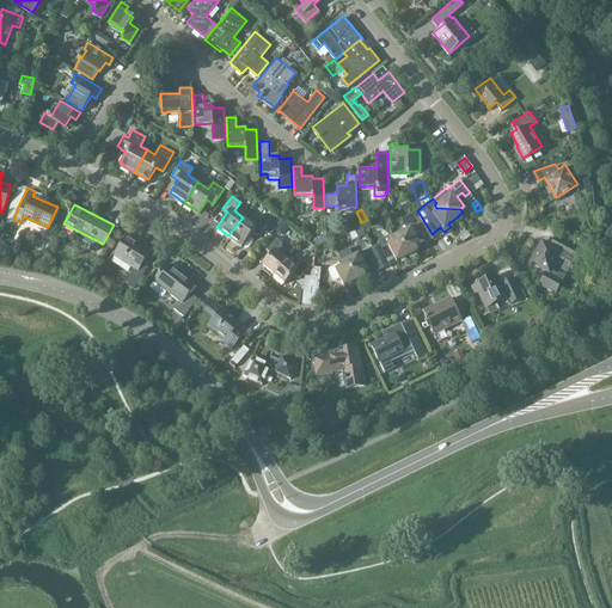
[(398,232),(390,235),(392,239),(416,245),(421,243),(415,232),(420,229),(427,226),(420,214),(417,210),(416,209),(410,213),(411,215),(402,219),(407,228),(398,232)]
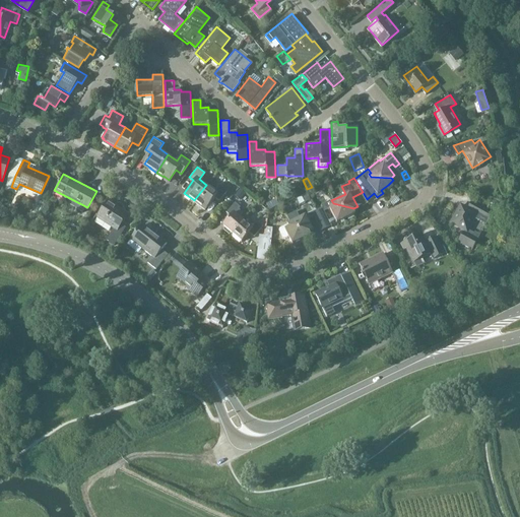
[(206,185),(194,200),(204,208),(213,196),(218,199),(225,189),(218,183),(216,185),(210,180),(206,185)]
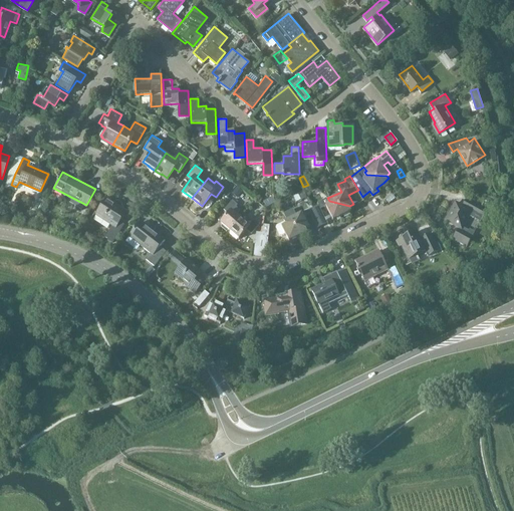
[(236,186),(231,192),(236,196),(241,190),(236,186)]
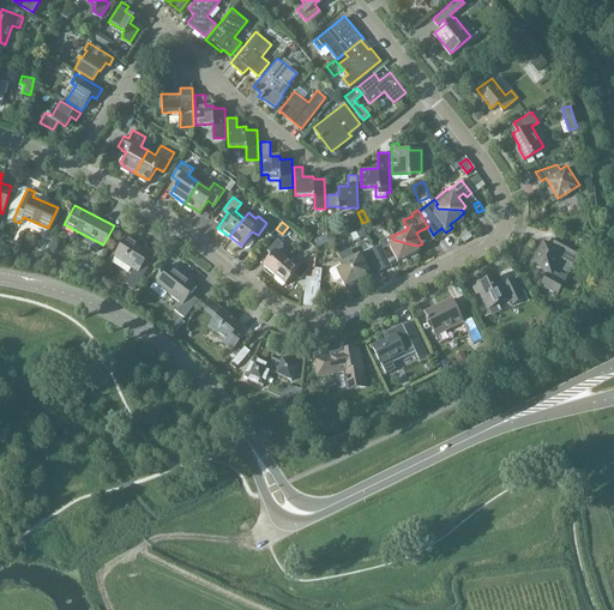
[(143,263),(151,251),(128,235),(115,254),(137,269),(127,282),(136,288),(149,267),(143,263)]
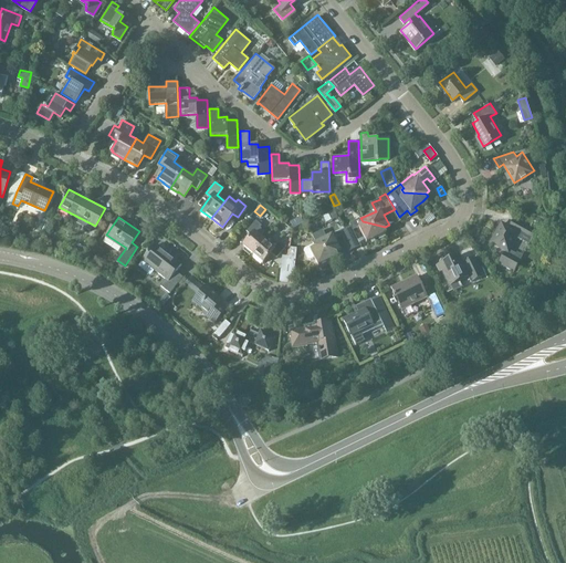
[(252,251),(253,252),(265,238),(261,235),(265,230),(260,226),(262,223),(255,218),(247,229),(252,233),(243,243),(245,244),(244,248),(250,252),(252,251)]
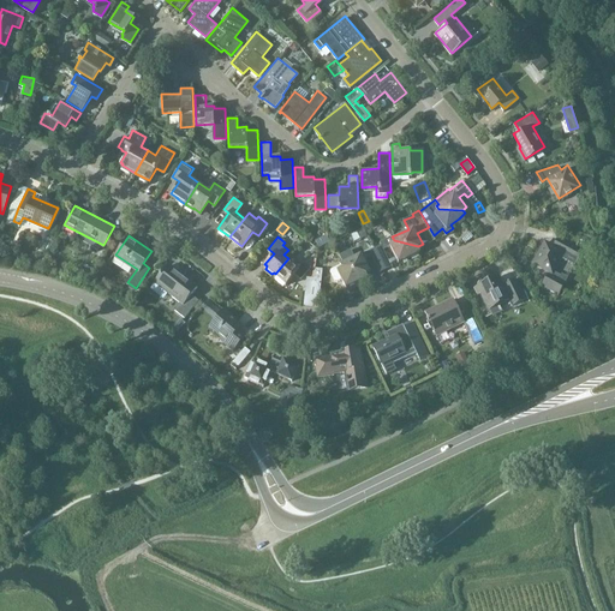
[(533,261),(550,269),(542,283),(559,292),(565,283),(550,275),(561,256),(574,263),(581,249),(562,238),(557,246),(545,239),(533,261)]
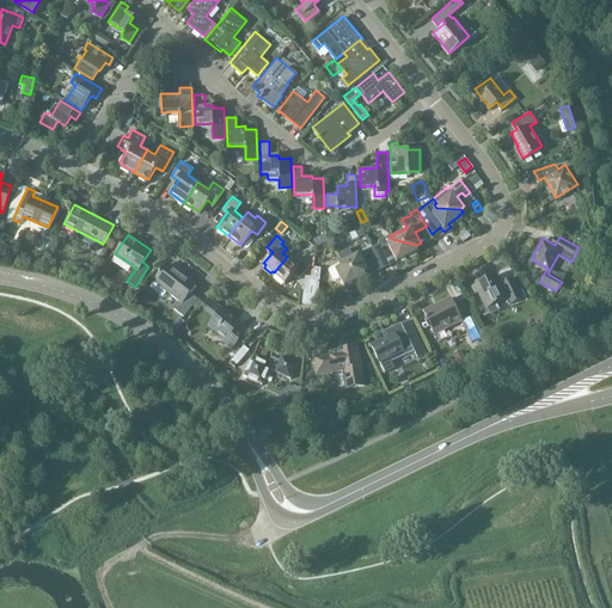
[(392,239),(387,241),(397,259),(410,253),(418,250),(416,245),(392,239)]
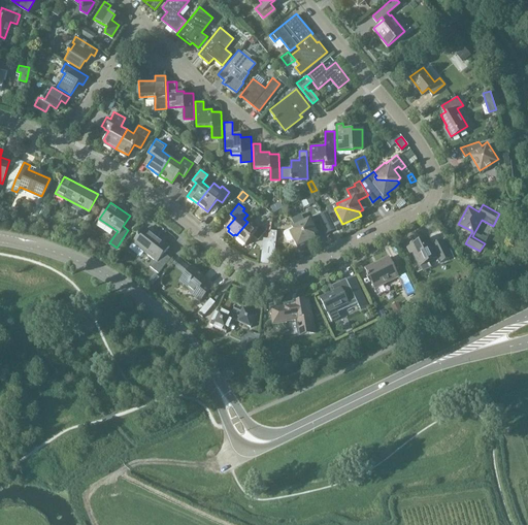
[(327,208),(322,211),(331,230),(336,227),(327,208)]
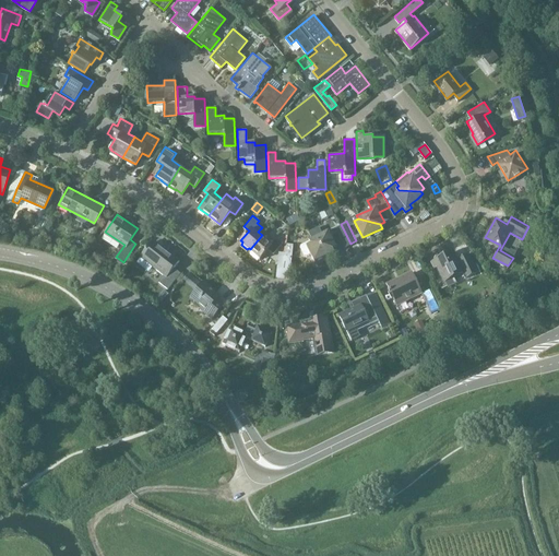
[(313,227),(308,231),(311,237),(309,238),(310,243),(333,248),(336,246),(331,234),(336,232),(344,247),(351,244),(341,224),(334,226),(329,229),(322,232),(319,225),(313,227)]
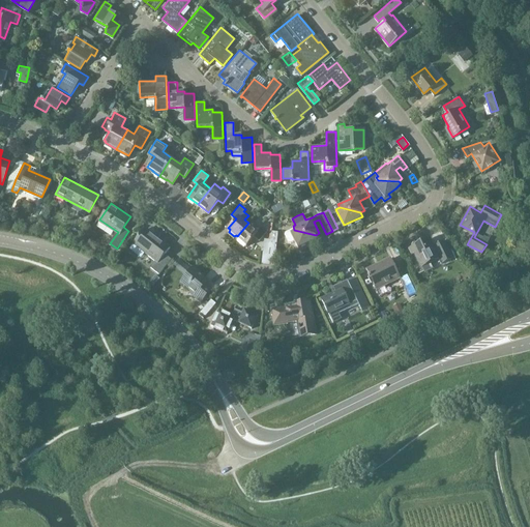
[(248,223),(237,236),(246,244),(255,235),(259,239),(267,229),(262,224),(260,226),(257,223),(253,227),(248,223)]
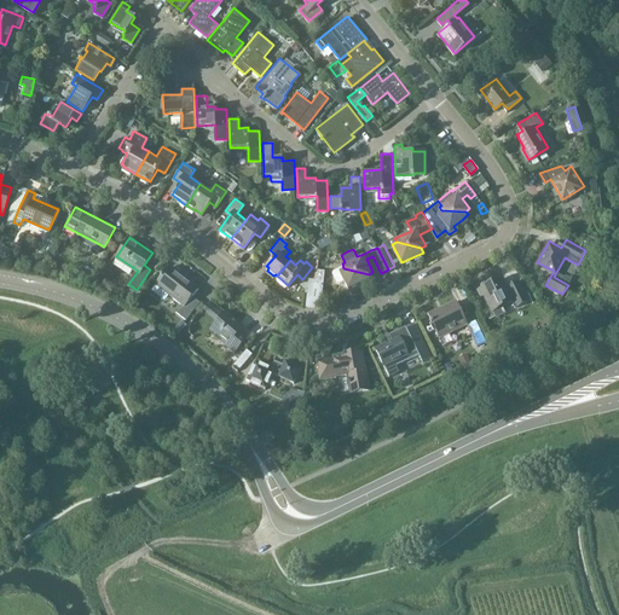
[(333,268),(331,272),(336,280),(337,282),(339,282),(343,279),(348,288),(362,282),(370,277),(369,274),(343,268),(342,264),(333,268)]
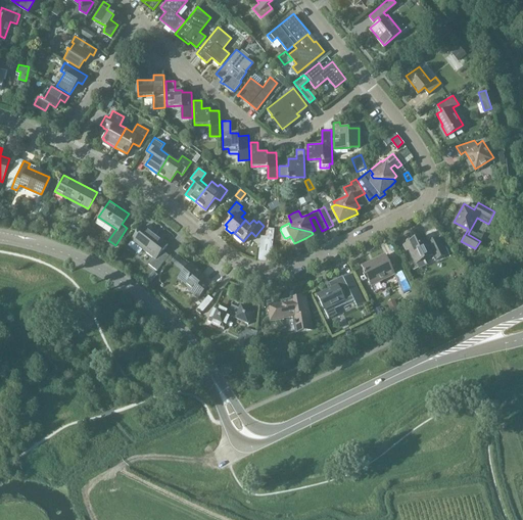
[(157,269),(169,254),(162,249),(168,242),(157,234),(156,236),(142,226),(132,239),(154,255),(149,262),(157,269)]
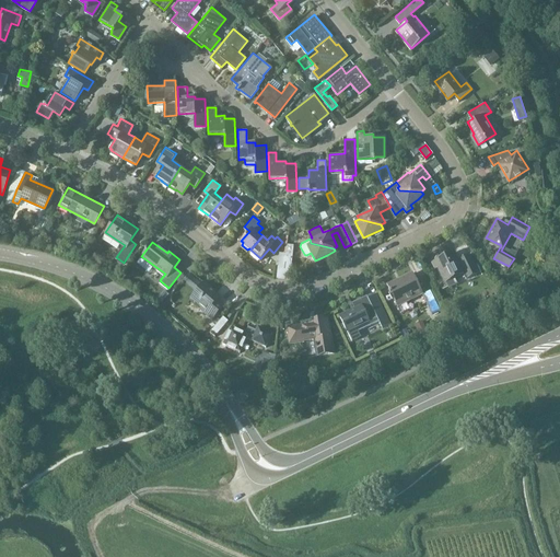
[(287,243),(286,252),(284,264),(291,264),(293,243),(287,243)]
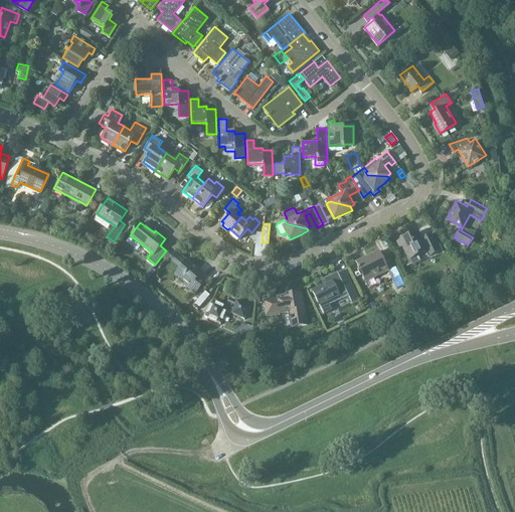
[(420,236),(417,230),(396,240),(399,245),(401,244),(408,259),(409,259),(412,264),(420,260),(417,254),(425,250),(427,256),(440,249),(431,231),(420,236)]
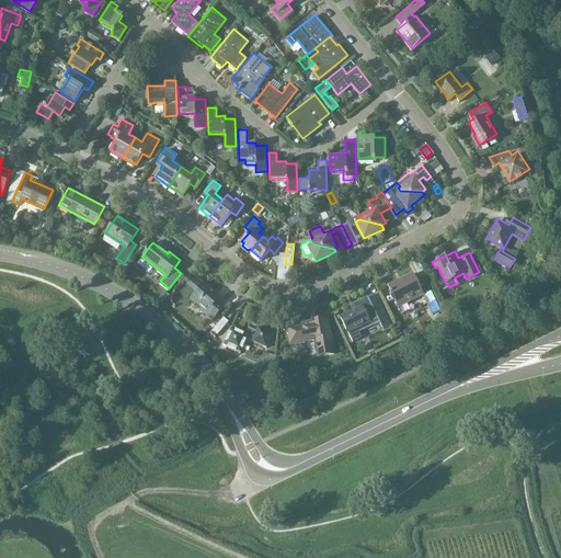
[(399,303),(423,289),(414,272),(389,284),(399,303)]
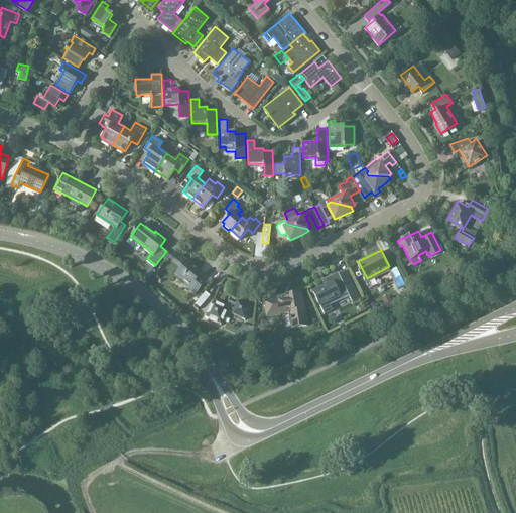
[(449,251),(440,255),(447,270),(457,266),(449,251)]
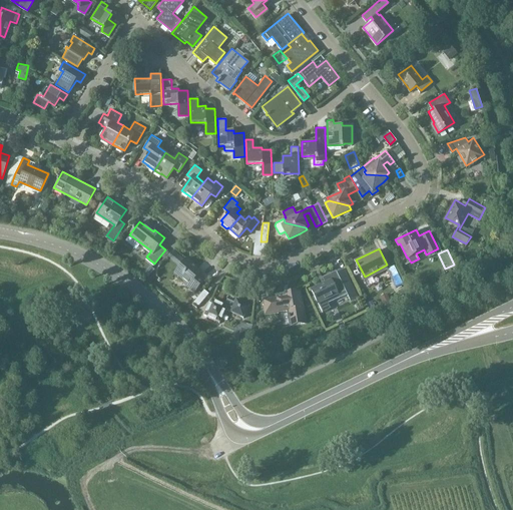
[(194,292),(206,278),(196,269),(198,266),(187,257),(174,272),(185,281),(183,283),(194,292)]
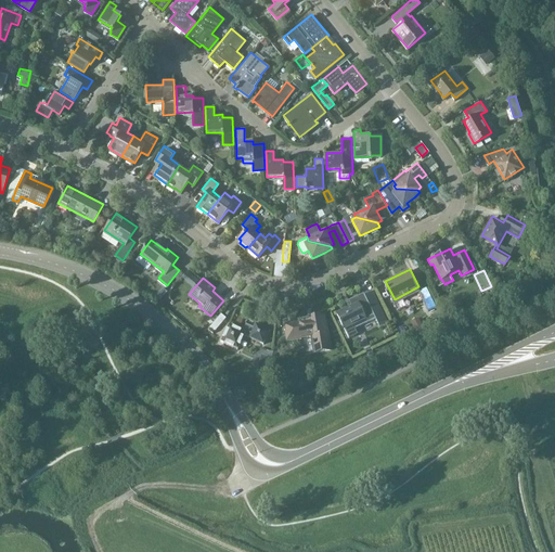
[(428,308),(435,304),(426,286),(418,290),(428,308)]
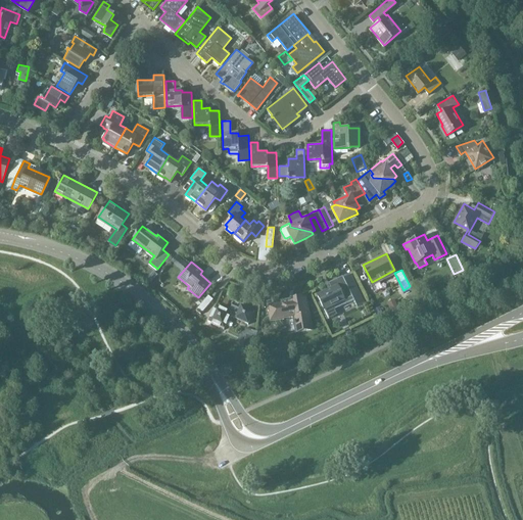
[(357,304),(363,301),(350,274),(344,276),(343,274),(329,281),(331,286),(317,293),(324,308),(328,317),(333,314),(334,313),(335,311),(335,310),(334,306),(353,297),(357,304)]
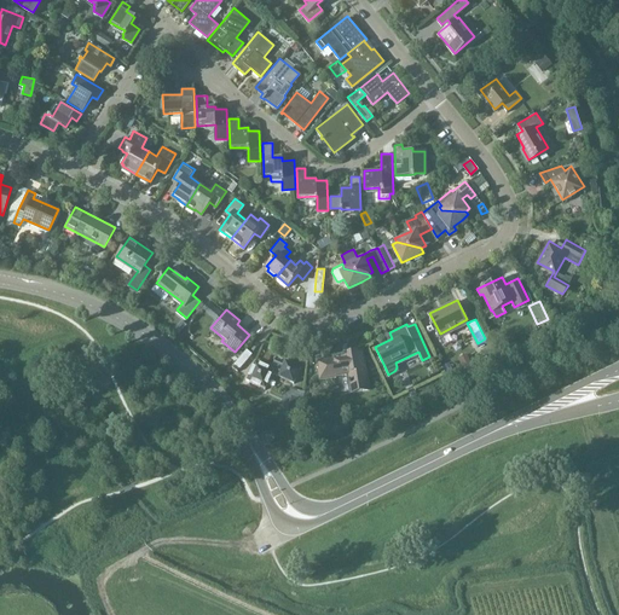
[(244,350),(241,355),(235,361),(239,366),(252,353),(247,348),(244,350)]
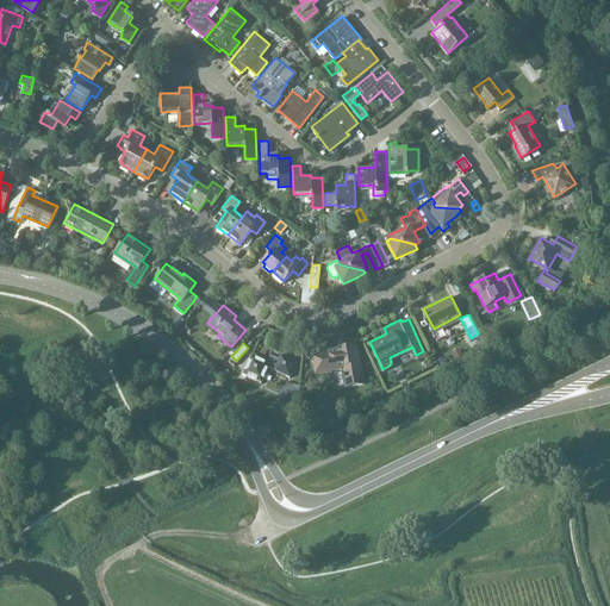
[(347,385),(363,382),(361,363),(360,363),(358,344),(343,347),(342,347),(342,348),(343,349),(313,354),(315,362),(313,362),(316,373),(331,370),(331,369),(344,367),(346,373),(344,373),(347,385)]
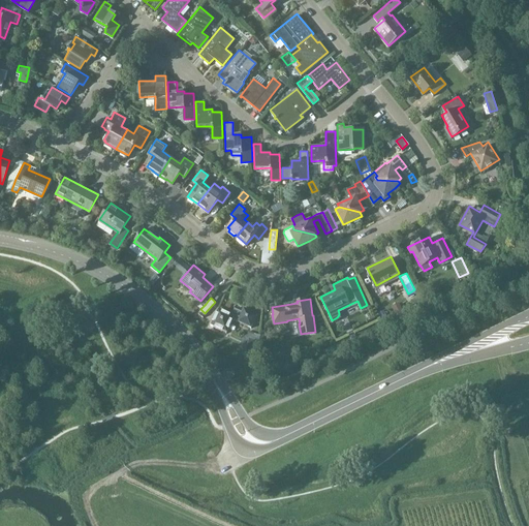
[(390,302),(394,312),(401,309),(396,299),(390,302)]
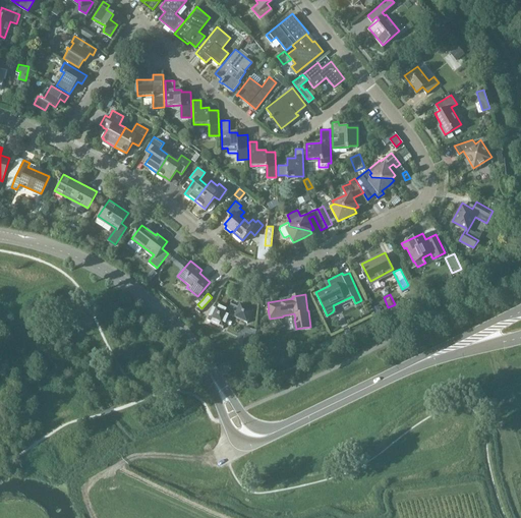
[(247,322),(253,307),(240,301),(237,308),(234,306),(235,304),(231,303),(228,309),(216,303),(208,319),(224,327),(230,313),(247,322)]
